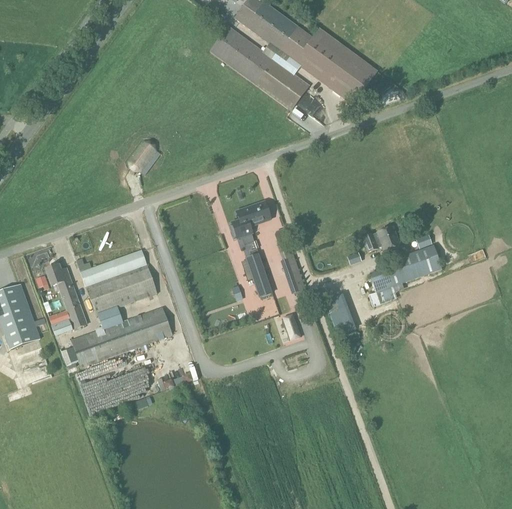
[(313,36),(263,0),(246,0),(233,17),(353,104),(377,70),(319,28),(313,36)]
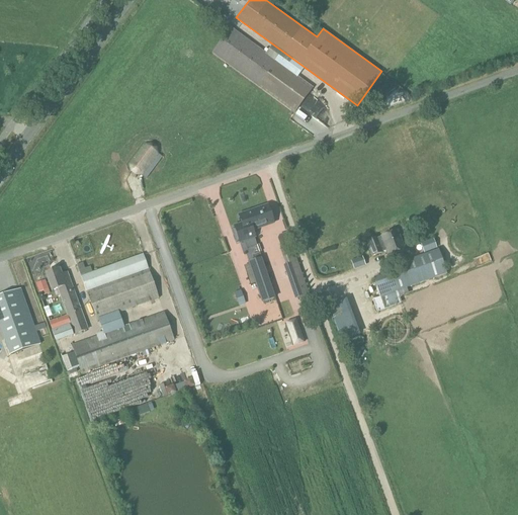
[(301,75),(292,68),(289,71),(279,63),(276,68),(294,83),(301,75)]
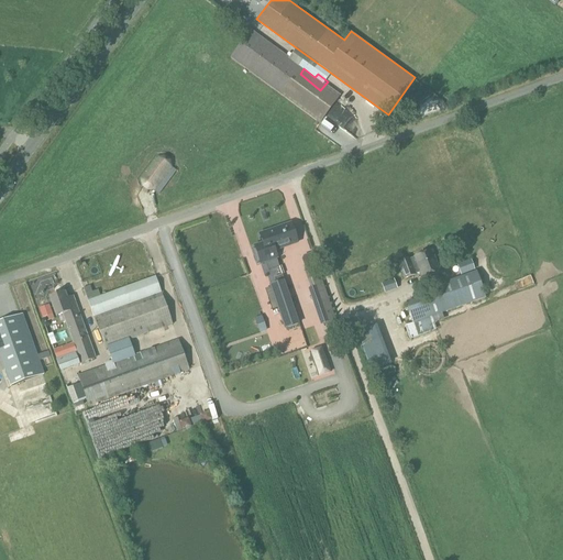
[(141,184),(147,188),(156,188),(174,166),(172,156),(165,152),(156,153),(140,176),(141,184)]
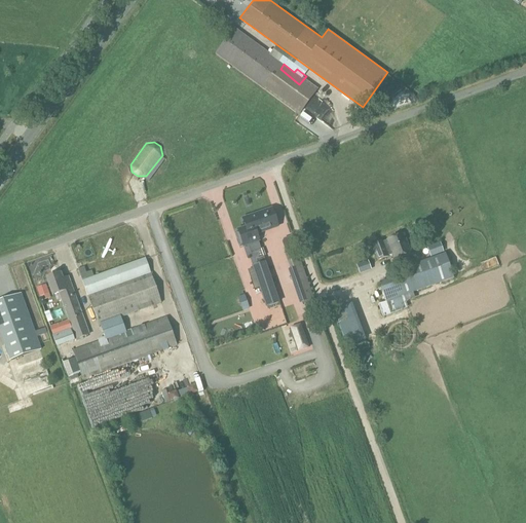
[(173,164),(153,171),(155,177),(146,179),(147,185),(177,176),(173,164)]
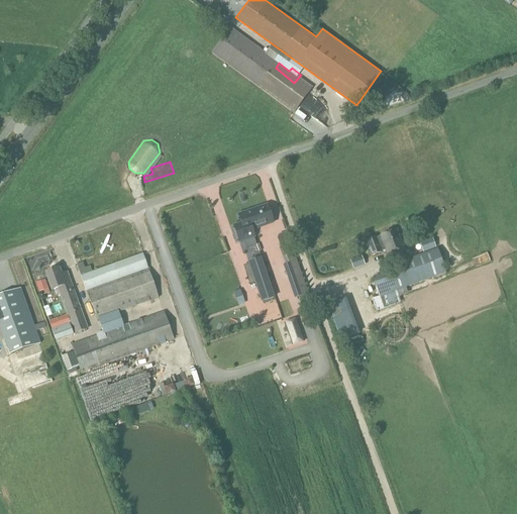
[(251,228),(273,220),(267,203),(245,210),(251,228)]
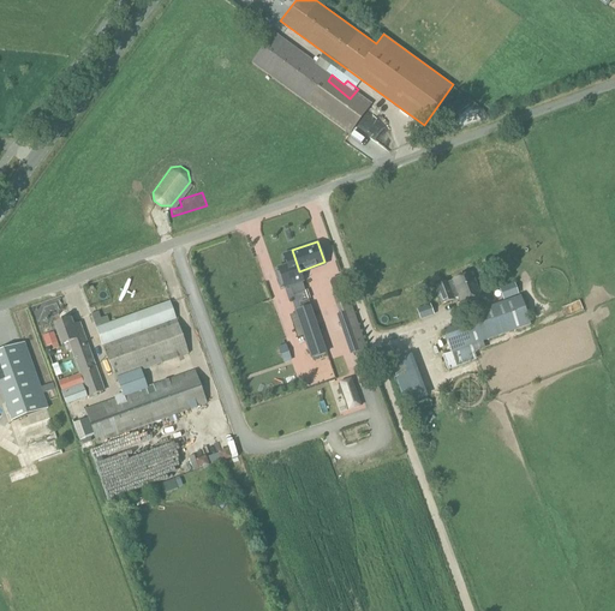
[(303,279),(299,271),(292,250),(284,253),(287,263),(279,267),(285,285),(303,279)]
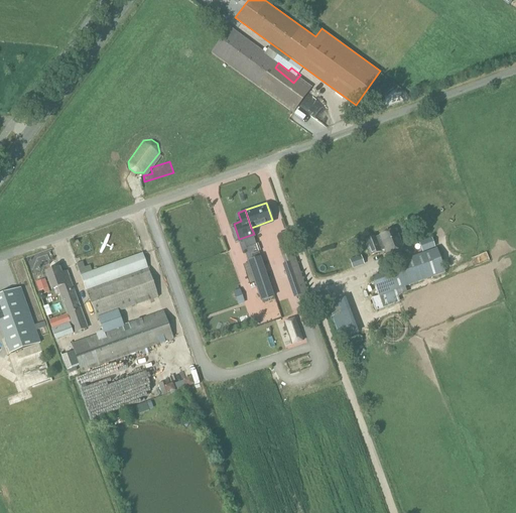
[(396,227),(365,239),(371,253),(385,248),(387,253),(403,247),(396,227)]
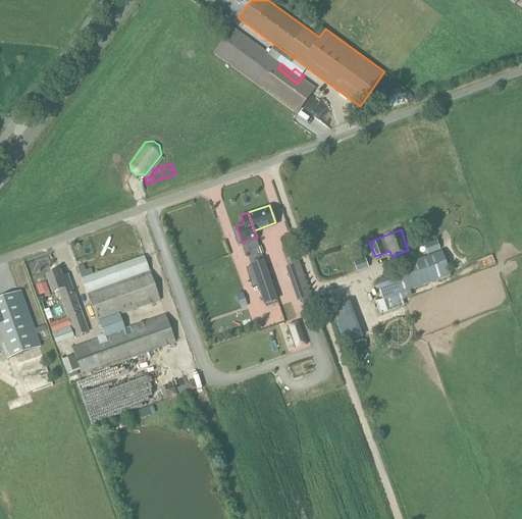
[(133,234),(136,246),(143,244),(139,231),(133,234)]
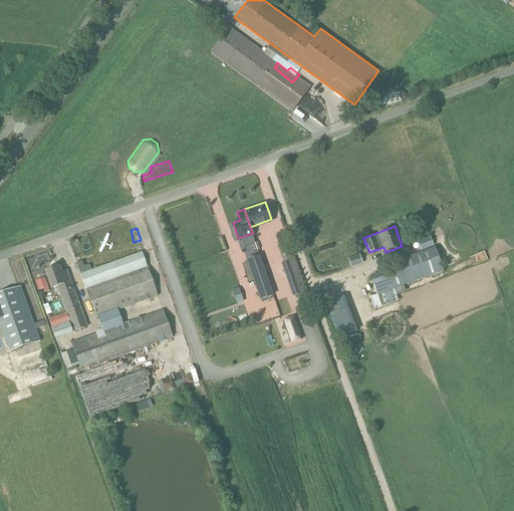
[(289,239),(277,243),(283,260),(281,261),(292,294),(306,290),(289,239)]
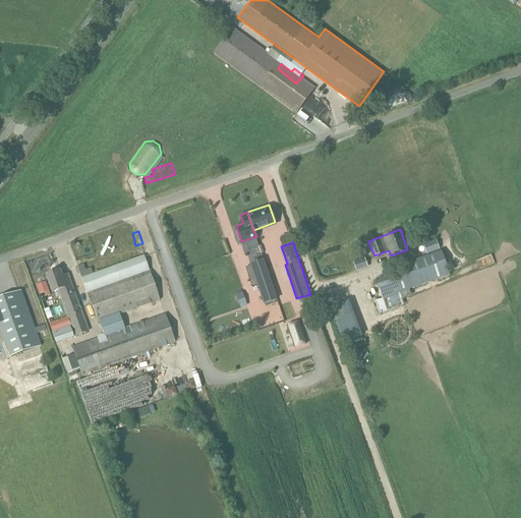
[(98,321),(160,297),(143,253),(81,276),(98,321)]
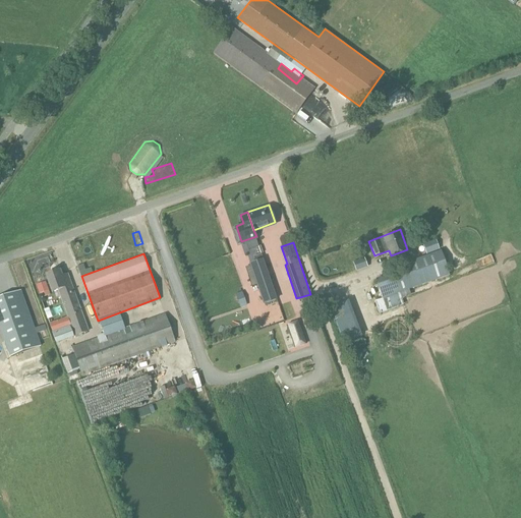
[(411,293),(408,287),(449,273),(442,254),(400,270),(377,279),(387,308),(403,302),(401,297),(411,293)]
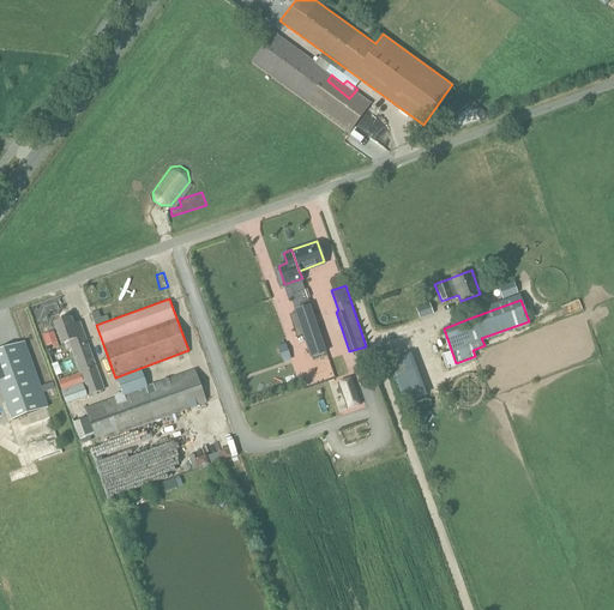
[(311,355),(326,350),(309,303),(295,309),(311,355)]
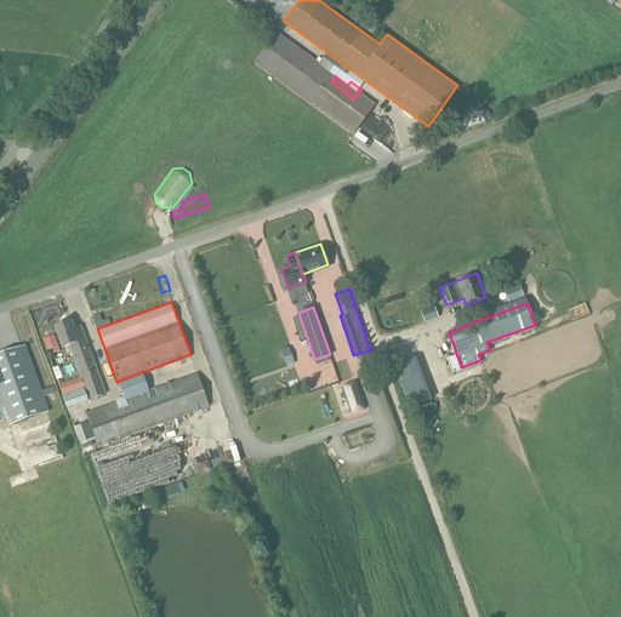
[(433,308),(421,312),(423,320),(436,315),(433,308)]
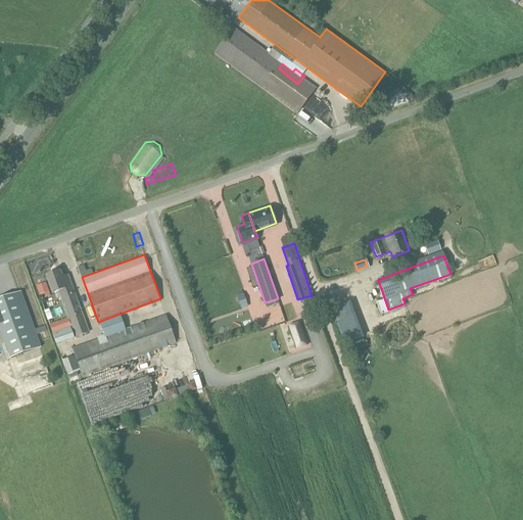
[(90,331),(75,290),(67,273),(62,275),(60,270),(46,275),(52,291),(63,287),(65,294),(60,296),(75,336),(90,331)]
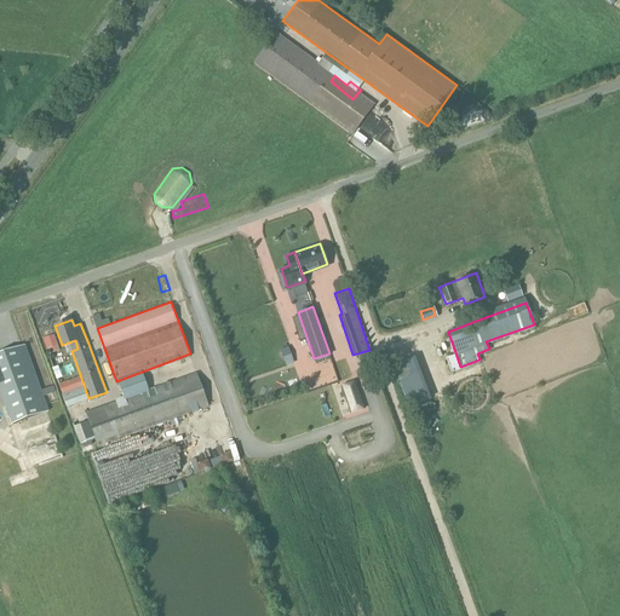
[(70,368),(67,355),(58,357),(55,341),(42,345),(45,356),(51,355),(56,372),(70,368)]
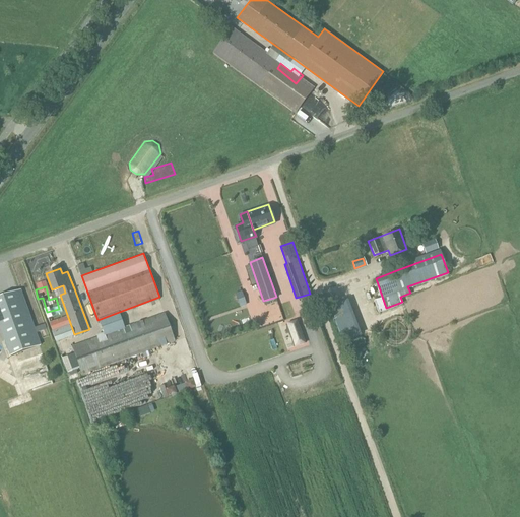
[(8,354),(40,343),(37,332),(40,331),(39,326),(35,327),(20,288),(0,296),(0,322),(6,321),(11,336),(2,339),(8,354)]
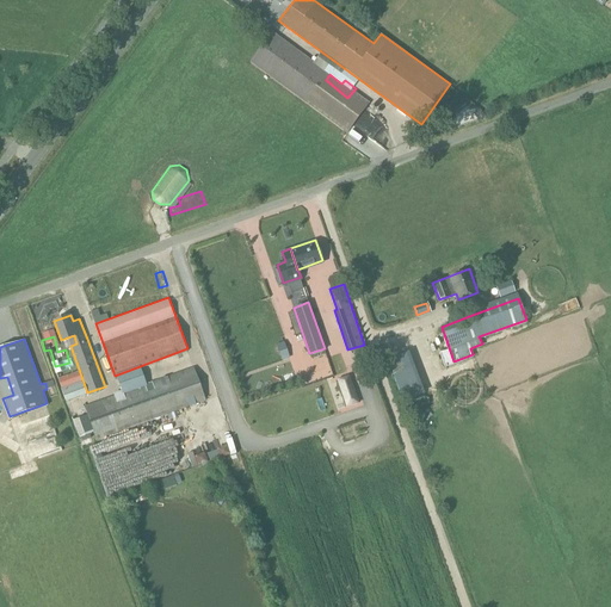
[(374,372),(371,364),(362,366),(365,376),(374,372)]
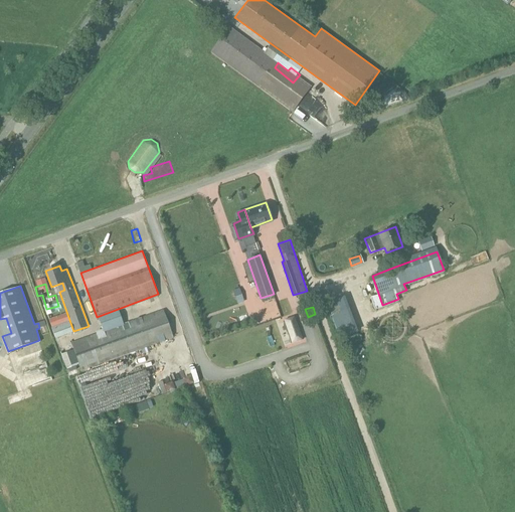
[(173,336),(163,308),(70,341),(80,369),(173,336)]
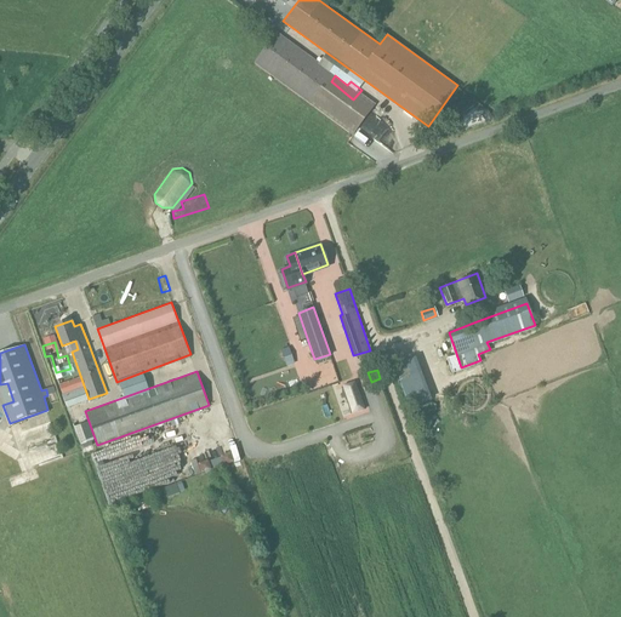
[(322,371),(309,376),(313,383),(324,380),(322,371)]
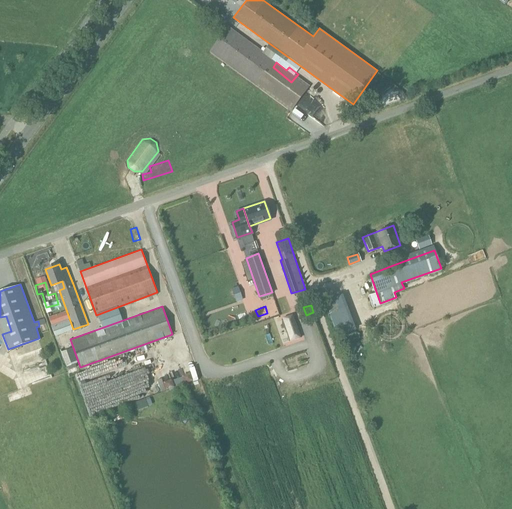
[(48,320),(52,317),(48,308),(43,310),(48,320)]
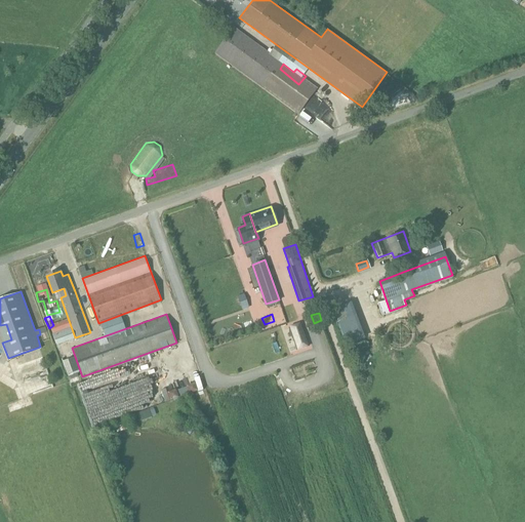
[(301,321),(290,325),(297,348),(309,344),(301,321)]
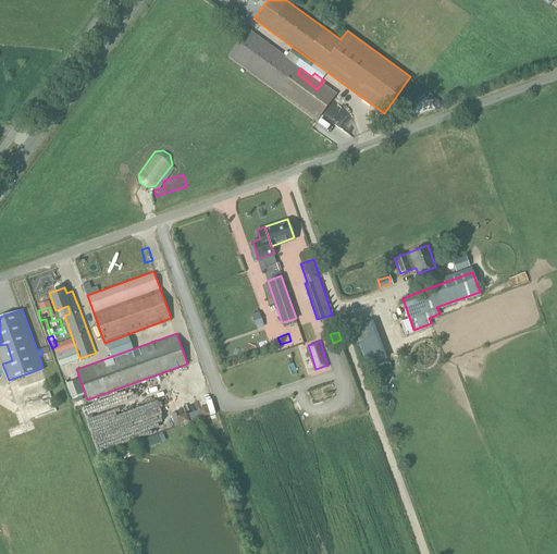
[(52,353),(56,361),(76,354),(73,345),(52,353)]
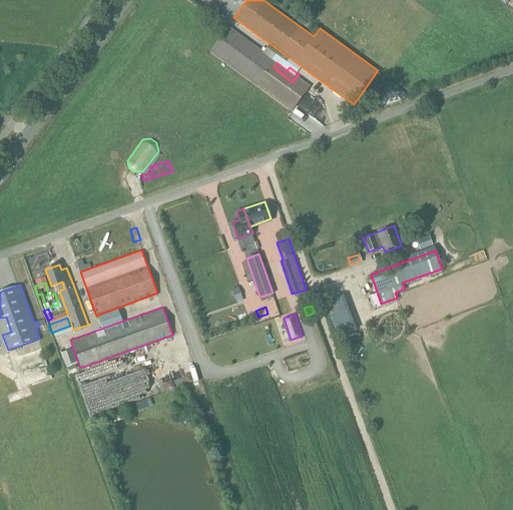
[(346,338),(353,334),(350,328),(343,332),(346,338)]
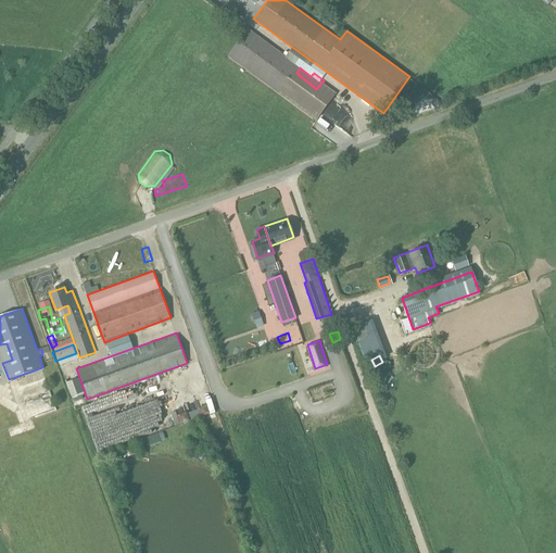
[(78,385),(66,390),(73,405),(85,400),(78,385)]
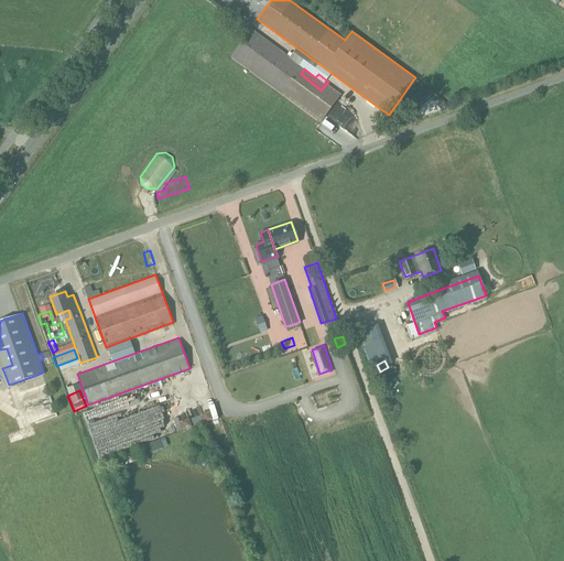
[(205,459),(208,471),(226,465),(223,453),(205,459)]
